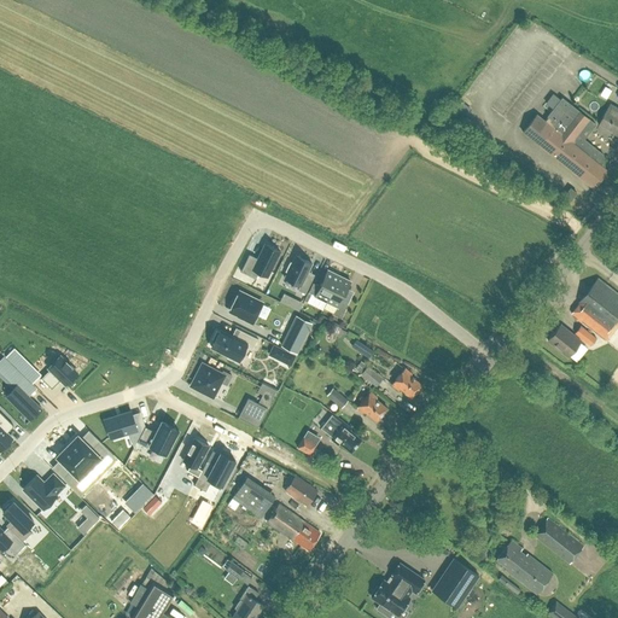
[(605,172),(604,153),(584,139),(595,124),(570,104),(569,103),(563,98),(560,100),(553,94),(546,103),(553,109),(547,116),(548,117),(546,121),(536,115),(523,132),(538,145),(583,180),(590,185),(595,185),(605,172)]
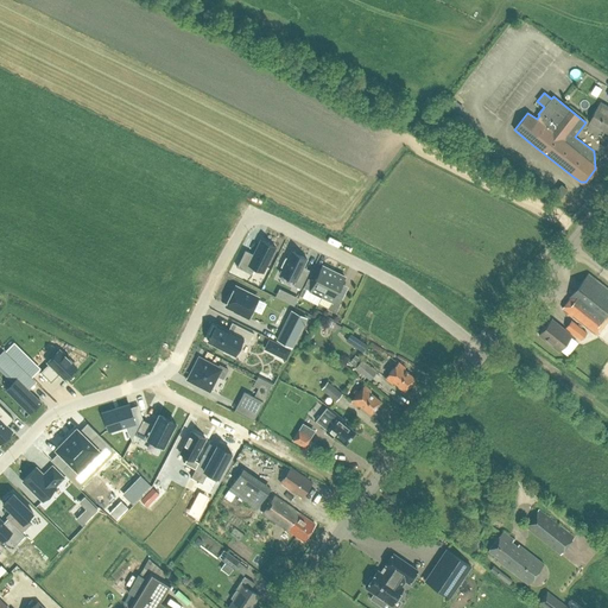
[(451,116),(460,106),(451,99),(443,109),(451,116)]
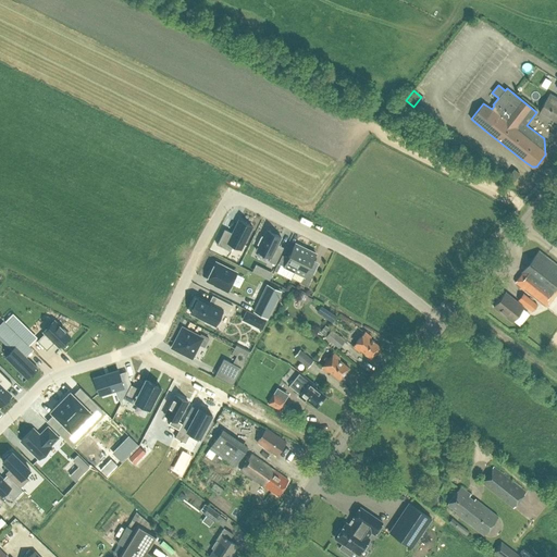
[(556,98),(549,94),(540,112),(552,119),(552,120),(556,122),(556,98)]
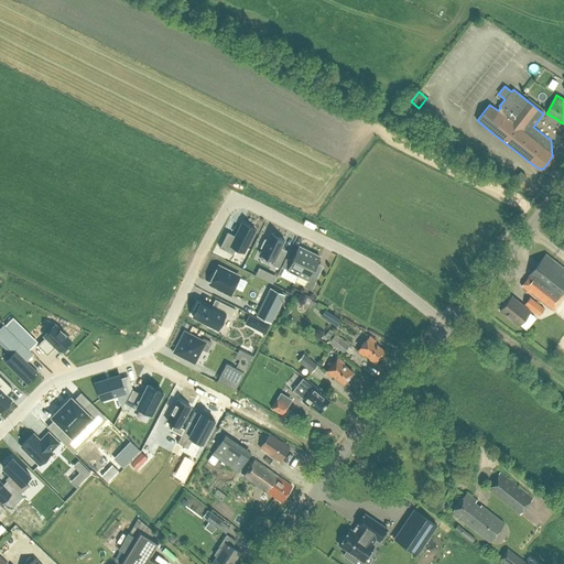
[(520,171),(514,179),(520,183),(527,175),(520,171)]
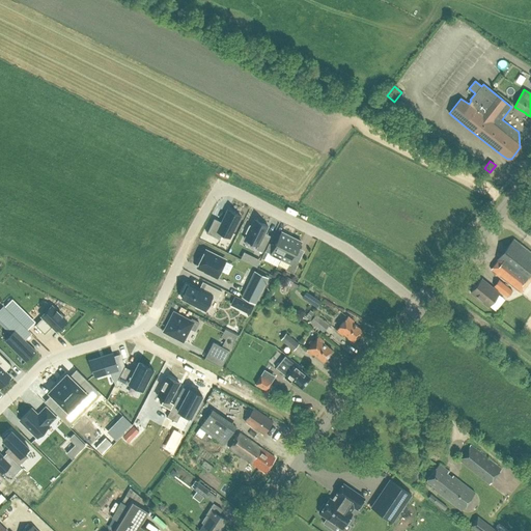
[(210,225),(206,232),(213,236),(219,240),(221,236),(222,233),(223,234),(229,238),(234,226),(240,215),(233,212),(227,208),(222,220),(221,222),(218,220),(214,218),(210,225)]
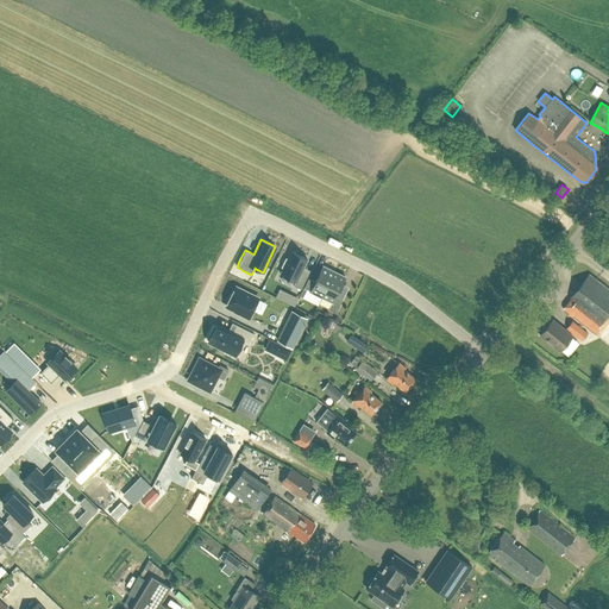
[(283,267),(280,272),(295,281),(293,284),(300,288),(309,270),(303,267),(307,258),(292,250),(287,258),(287,257),(282,265),(283,267)]
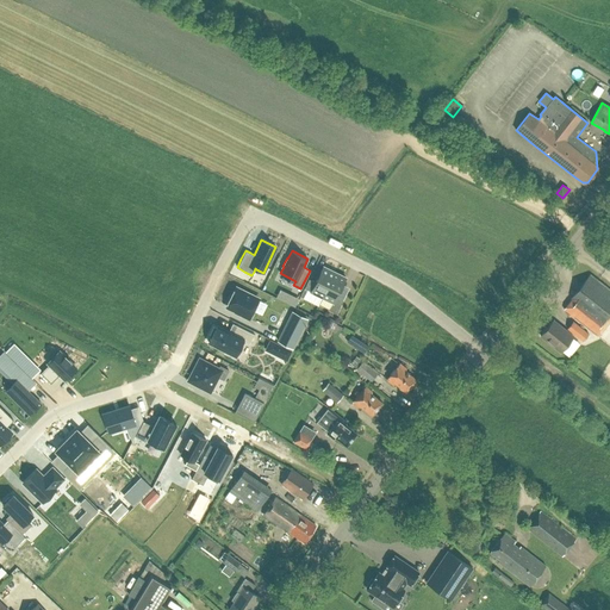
[(322,297),(334,272),(323,267),(311,291),(322,297)]
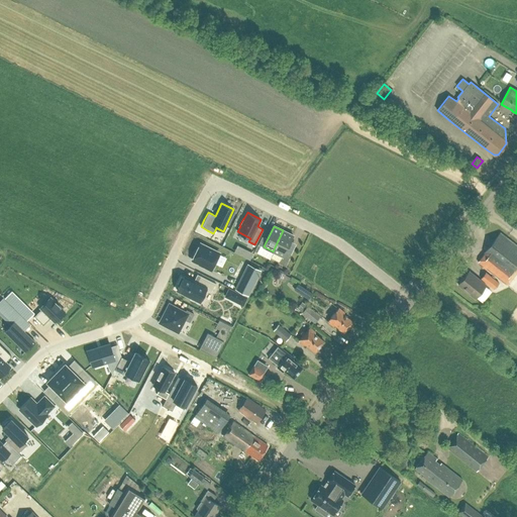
[(285,266),(285,265),(290,254),(285,251),(293,235),(283,230),(273,251),(283,256),(279,263),(285,266)]
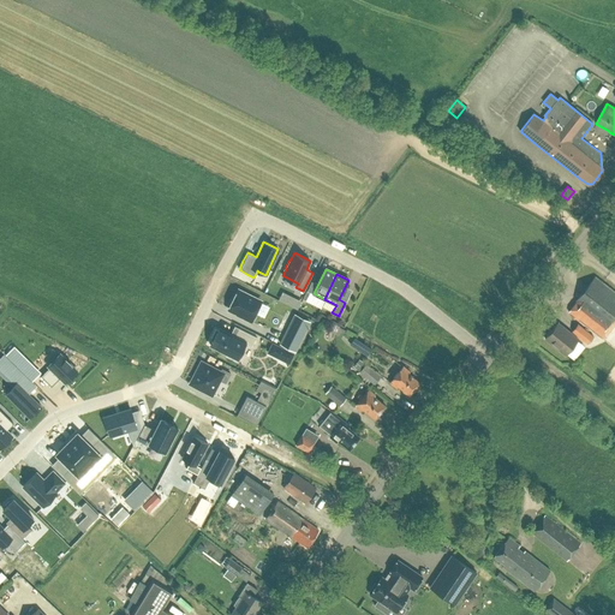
[(575,302),(568,311),(603,339),(614,323),(614,291),(596,275),(580,294),(574,300),(575,302)]
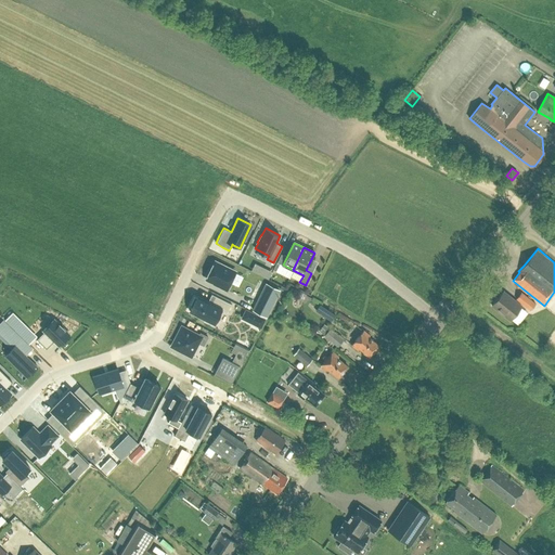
[(276,262),(283,265),(286,256),(281,254),(276,262)]
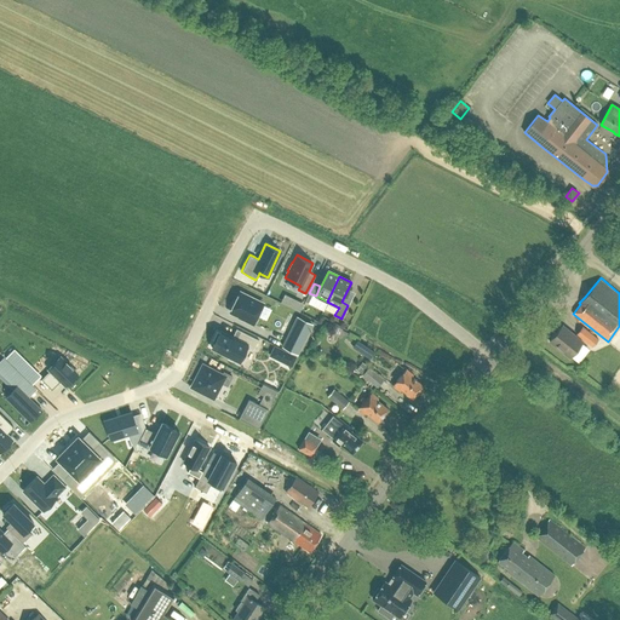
[(239,293),(230,310),(245,317),(244,320),(253,323),(263,304),(239,293)]
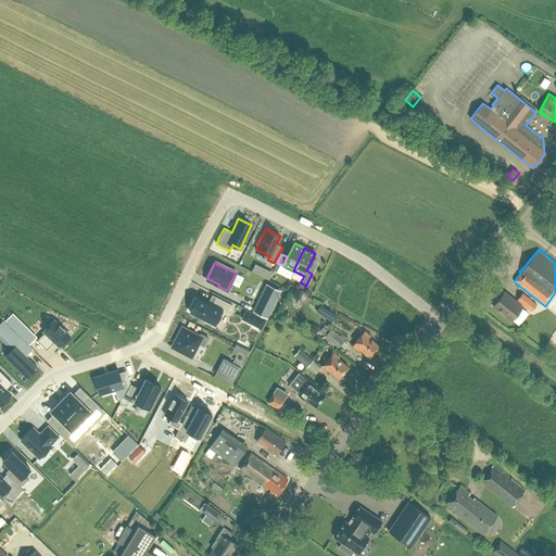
[(279,291),(266,283),(262,292),(253,310),(266,317),(276,299),(279,291)]
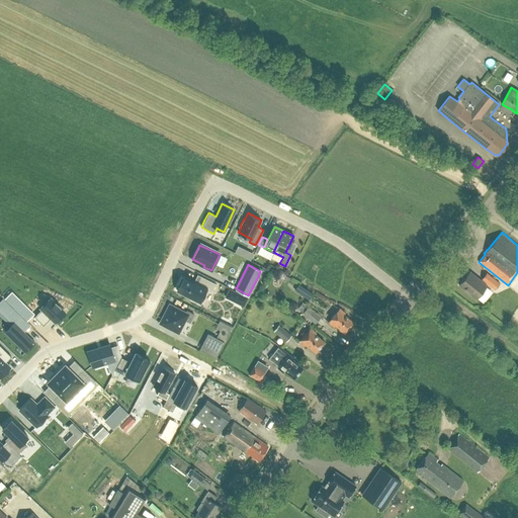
[(458,285),(476,299),(487,286),(469,272),(458,285)]
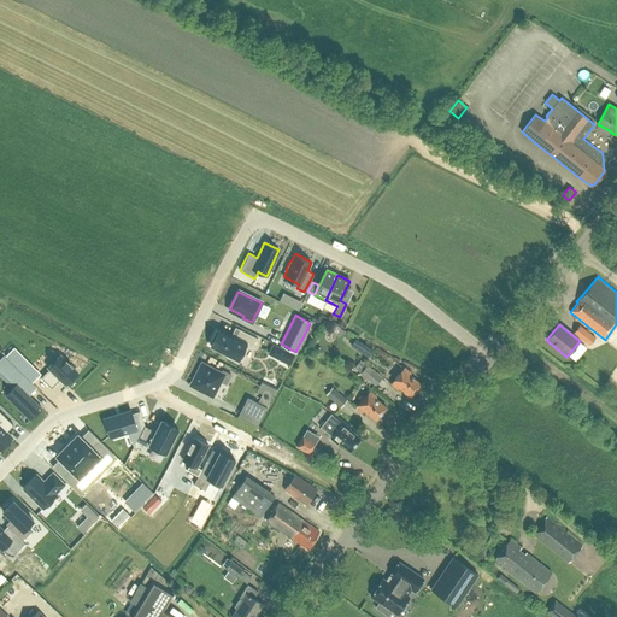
[(591,344),(595,338),(579,324),(574,330),(591,344)]
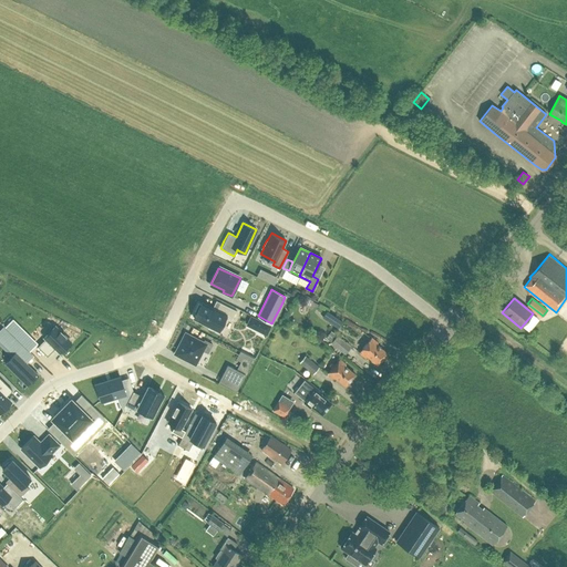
[(225,317),(232,320),(236,311),(219,302),(215,310),(202,303),(200,305),(198,303),(194,312),(196,313),(194,318),(209,326),(208,328),(219,333),(225,323),(223,322),(225,317)]
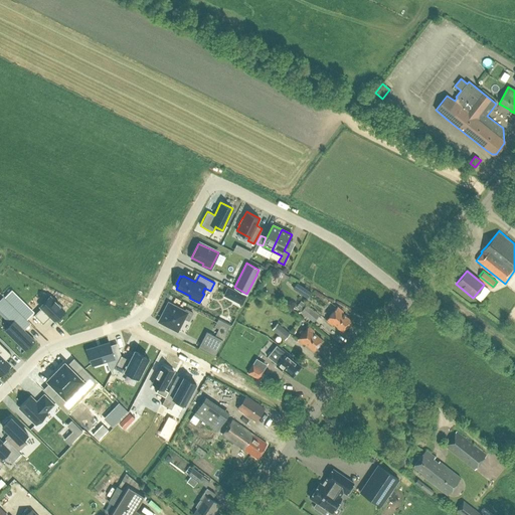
[(32,313),(10,292),(5,297),(26,318),(32,313)]
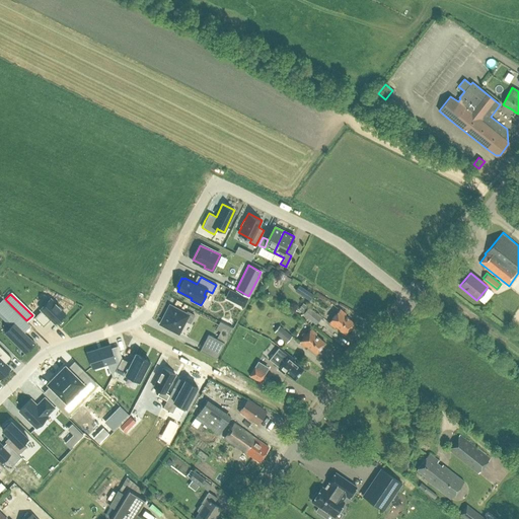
[(42,310),(34,317),(43,325),(51,318),(55,322),(65,312),(51,298),(41,308),(42,310)]
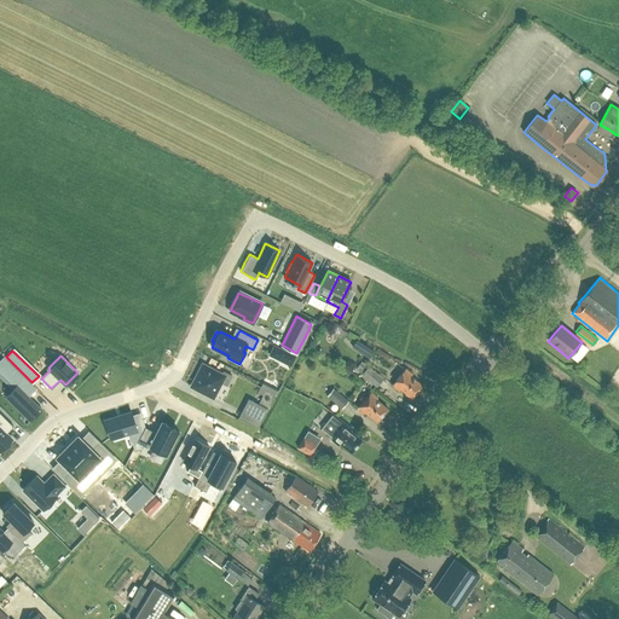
[(9,364),(3,370),(10,377),(16,371),(9,364)]
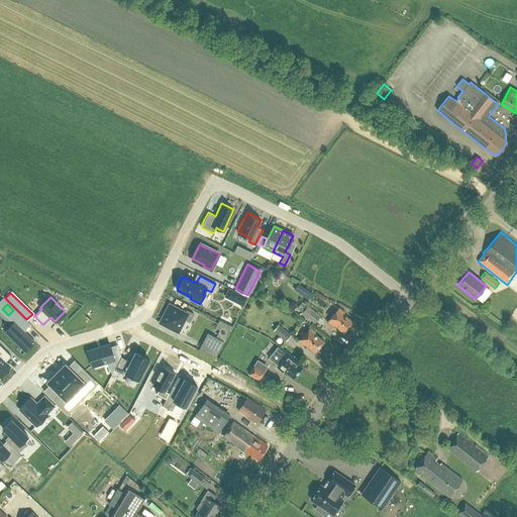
[(193,314),(186,310),(185,312),(169,304),(160,322),(178,331),(184,319),(189,322),(193,314)]
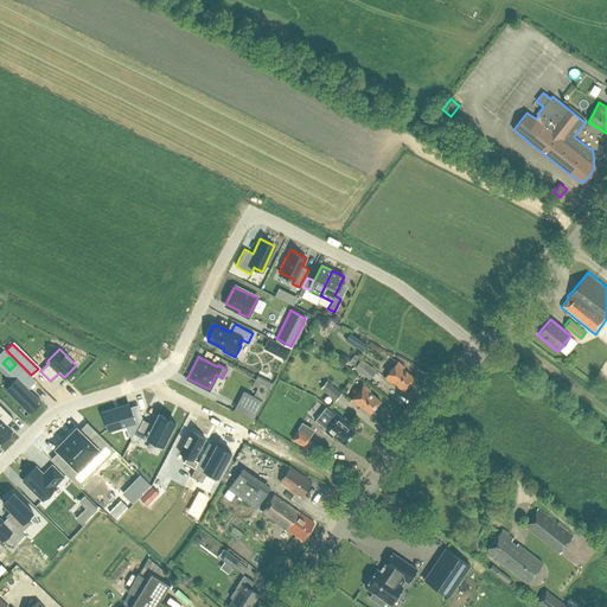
[(376,371),(360,358),(355,366),(369,379),(376,371)]
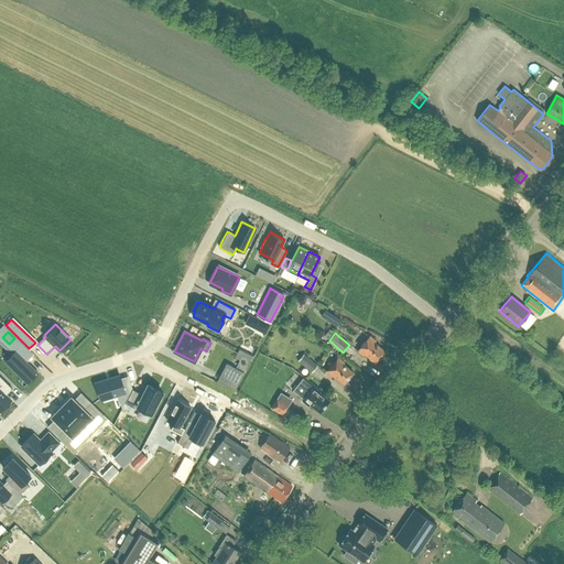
[(376,340),(369,336),(357,351),(364,356),(365,355),(376,362),(384,351),(375,343),(376,340)]
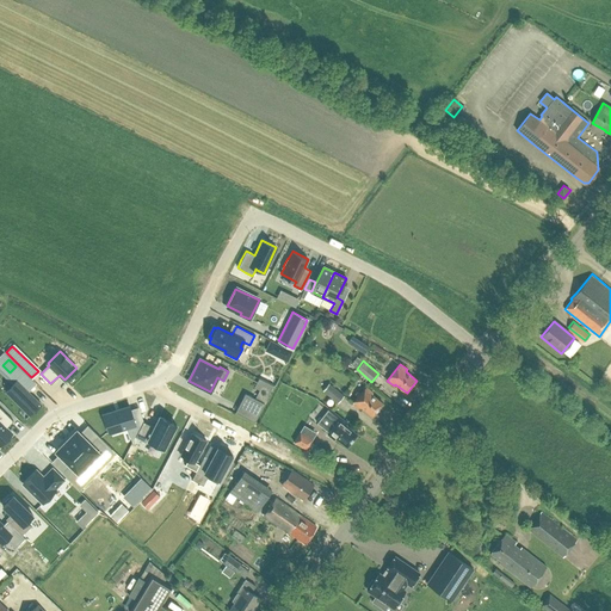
[(16,366),(10,372),(17,380),(19,383),(26,377),(16,366)]
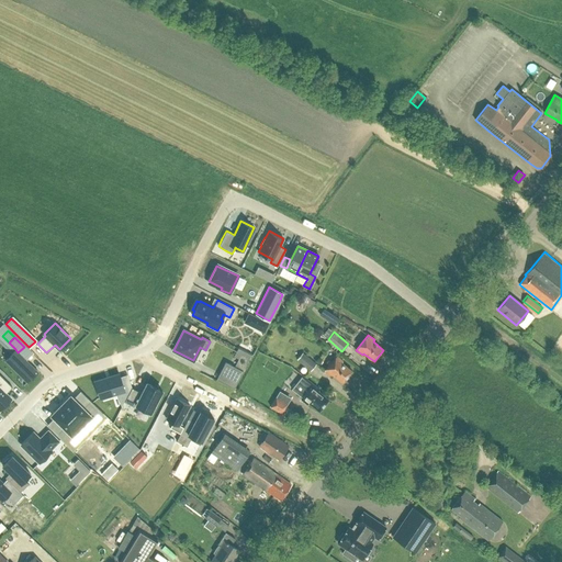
[(15,349),(4,359),(27,382),(37,371),(18,352),(15,349)]
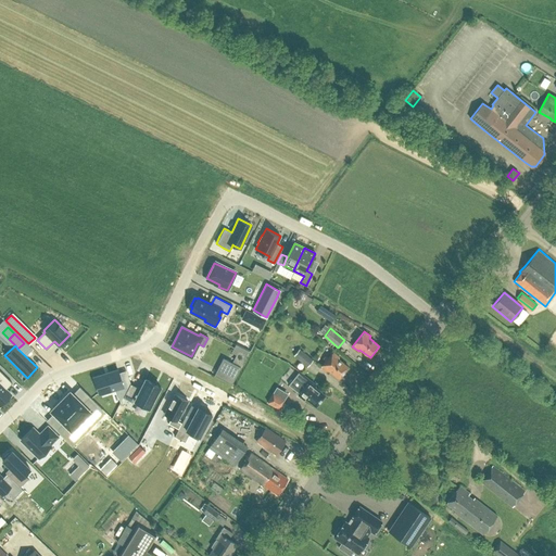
[(313,359),(300,349),(293,356),(307,367),(313,359)]
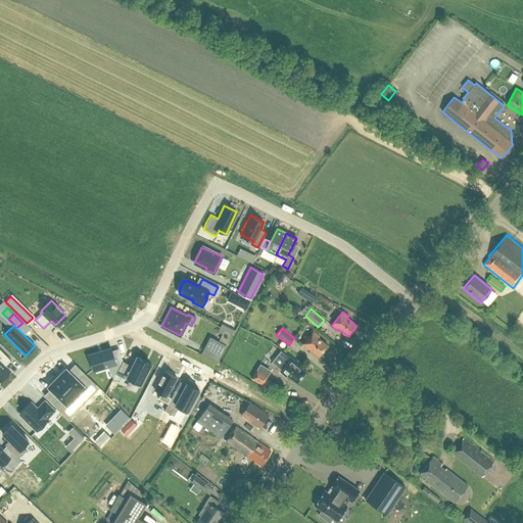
[(318,337),(319,336),(314,331),(301,345),(307,350),(308,349),(318,357),(328,345),(318,337)]
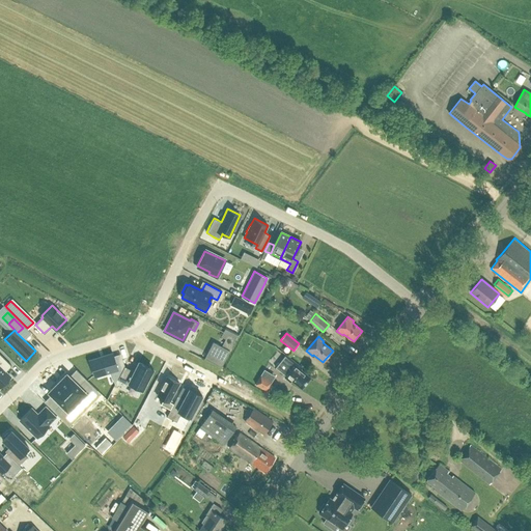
[(215,356),(224,361),(229,351),(220,345),(215,356)]
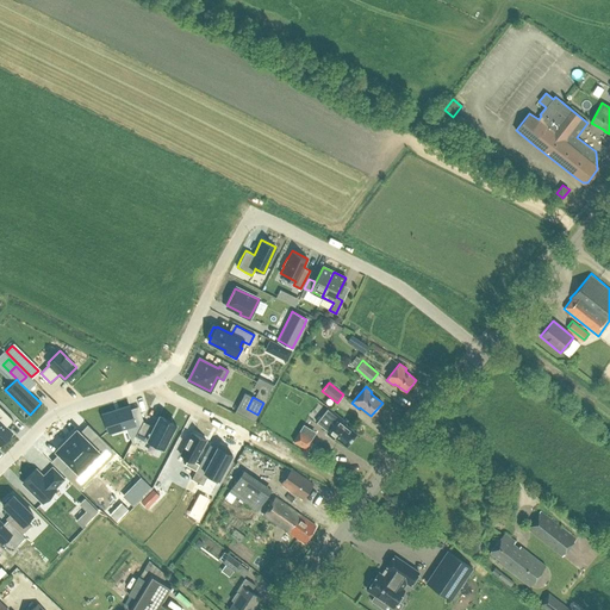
[(0,443),(12,431),(7,425),(13,419),(0,405),(0,443)]
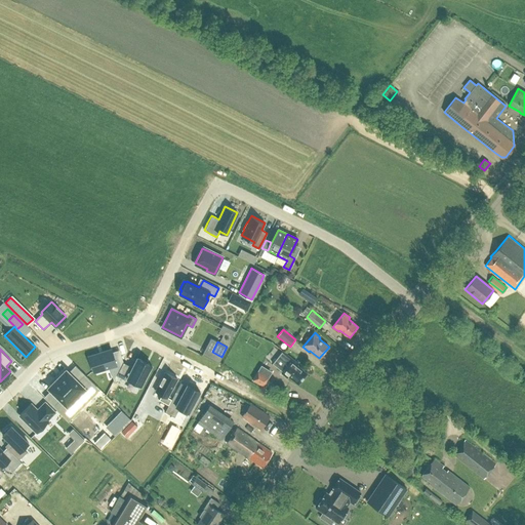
[(111,350),(88,357),(93,371),(116,364),(111,350)]
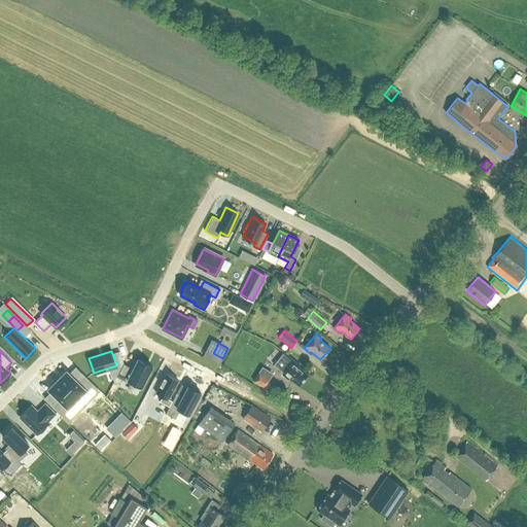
[(282,372),(285,369),(286,370),(282,375),(288,380),(290,378),(300,386),(308,375),(299,367),(300,365),(294,360),(294,359),(284,351),(274,364),(282,372)]
